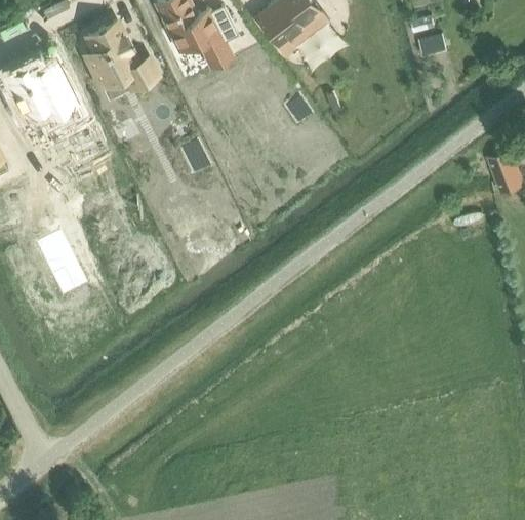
[(238,37),(224,7),(210,13),(208,9),(195,16),(186,0),(160,0),(156,2),(169,30),(167,31),(178,54),(198,45),(210,71),(234,60),(226,43),(238,37)]
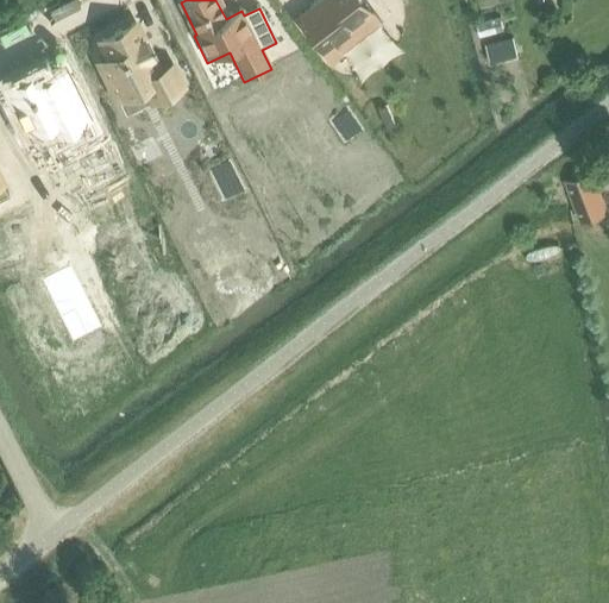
[(360,0),(326,0),(296,23),(331,68),(343,58),(334,46),(374,17),(360,0)]
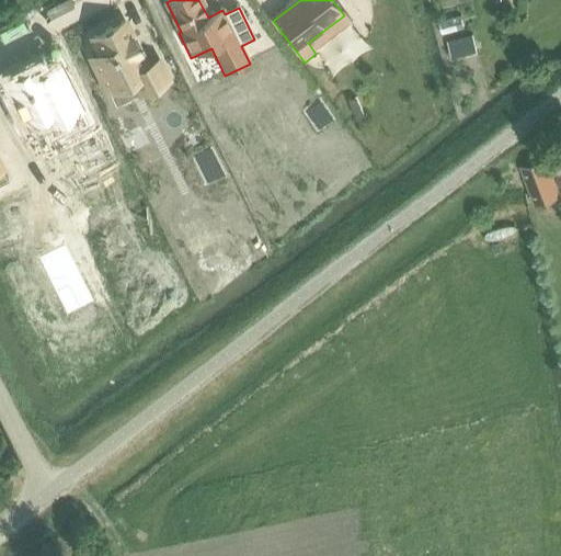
[(123,24),(92,40),(100,55),(90,59),(107,94),(134,81),(140,97),(168,83),(157,63),(145,68),(138,55),(139,54),(132,40),(130,40),(123,24)]
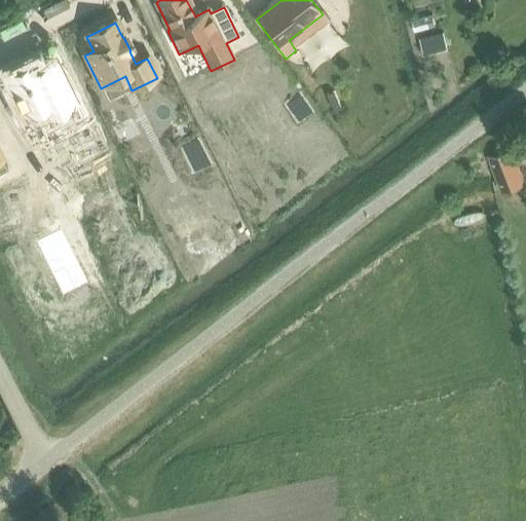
[(445,37),(421,43),(424,59),(449,52),(445,37)]
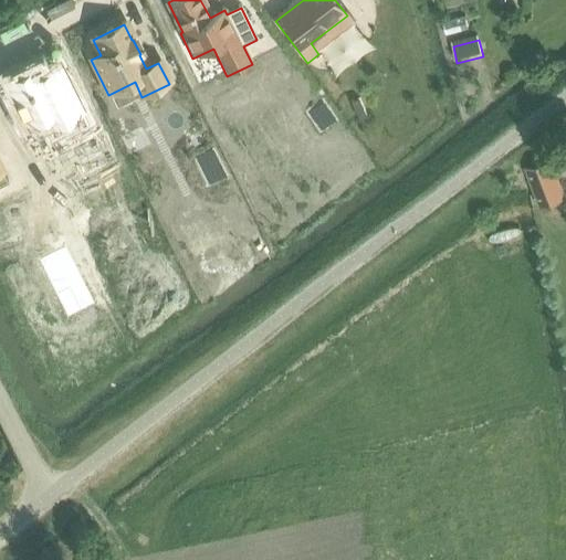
[(46,64),(18,78),(40,122),(58,113),(70,136),(96,123),(66,64),(50,72),(46,64)]
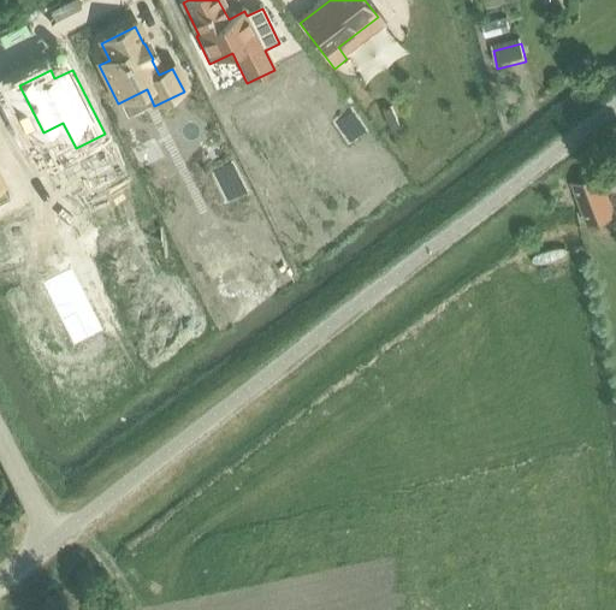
[(615,215),(602,177),(576,187),(592,226),(615,217),(615,215)]
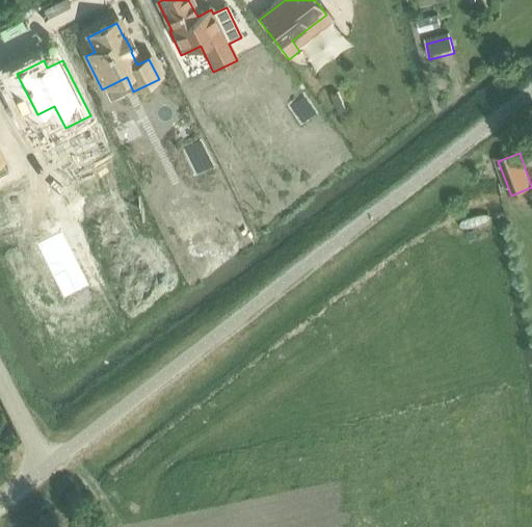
[(0,155),(0,176),(8,173),(0,155)]
